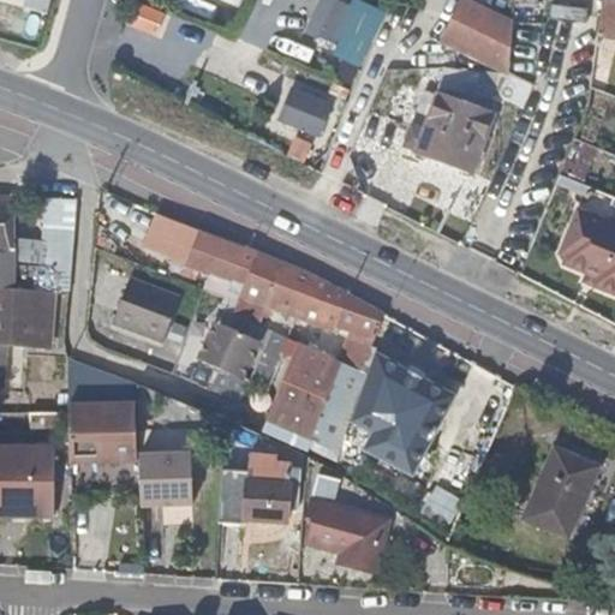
[(317,0),(303,41),(365,64),(384,13),(348,0),(317,0)]
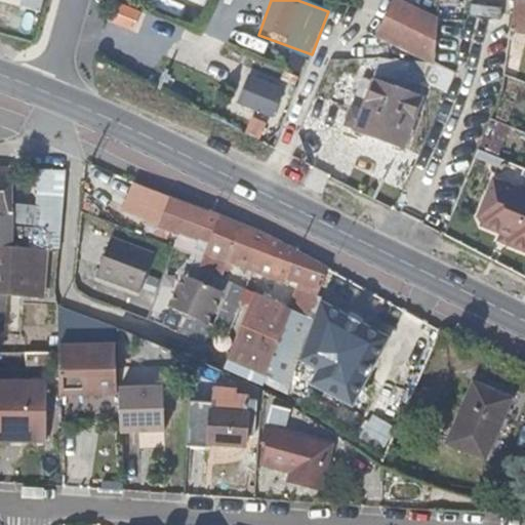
[(391,0),(376,34),(375,35),(437,59),(439,15),(397,0),(391,0)]
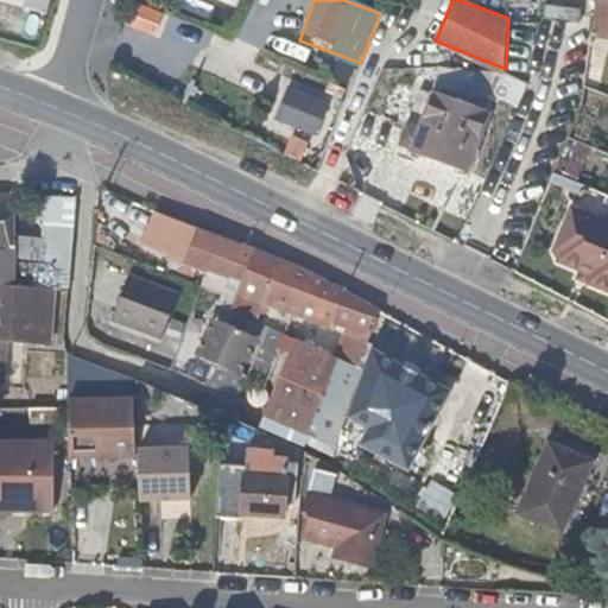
[(157,38),(166,16),(134,1),(125,24),(157,38)]
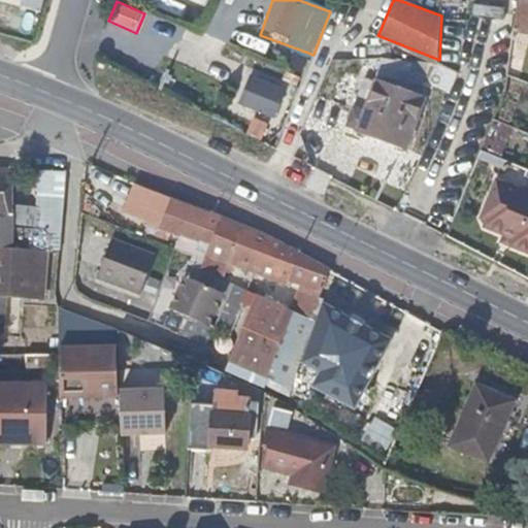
[(508,30),(526,37),(527,29),(527,5),(517,3),(508,30)]
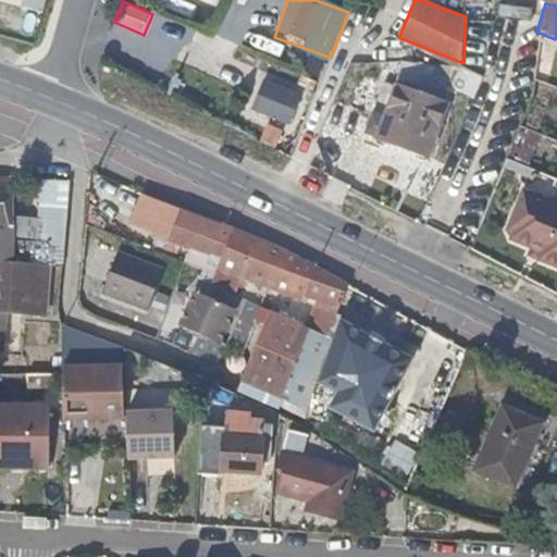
[(475,89),(483,75),(463,63),(456,78),(475,89)]
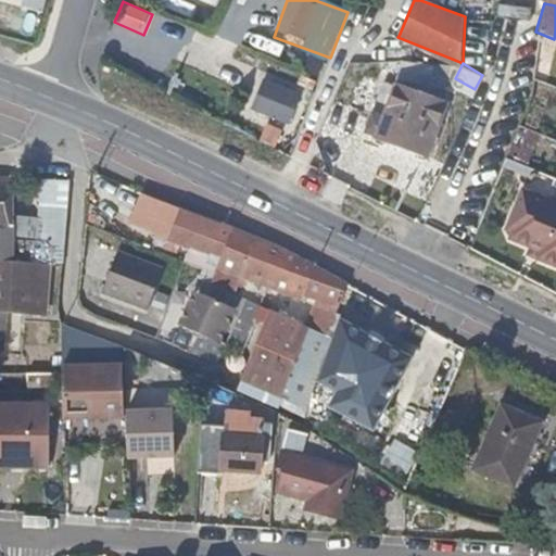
[(299,96),(269,84),(256,113),(286,127),(299,96)]
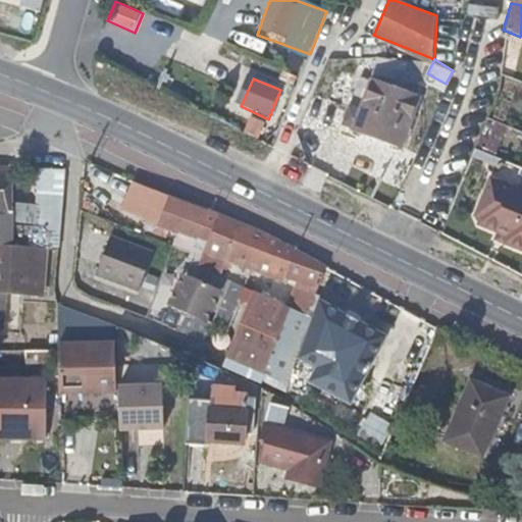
[(347,106),(341,123),(351,127),(352,128),(400,147),(418,99),(371,81),(360,111),(347,106)]
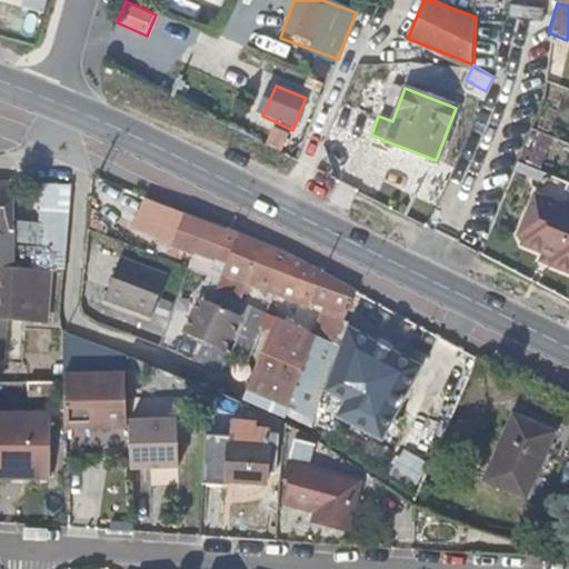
[(266,145),(282,152),(289,136),(272,128),(266,145)]
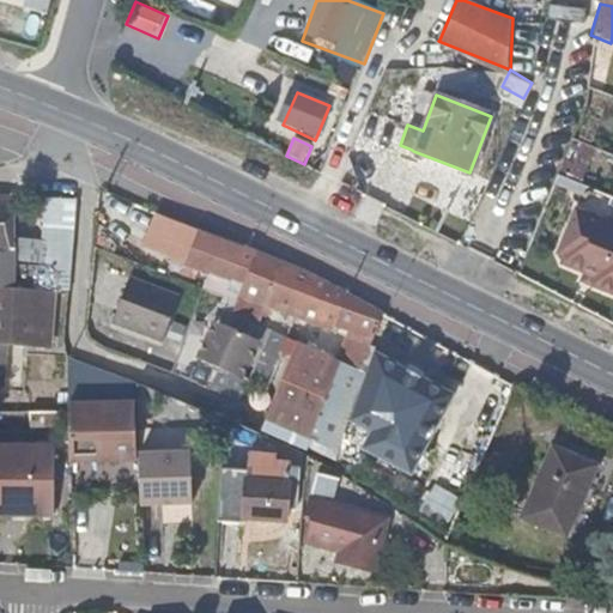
[(547,175),(559,180),(570,143),(558,138),(547,175)]
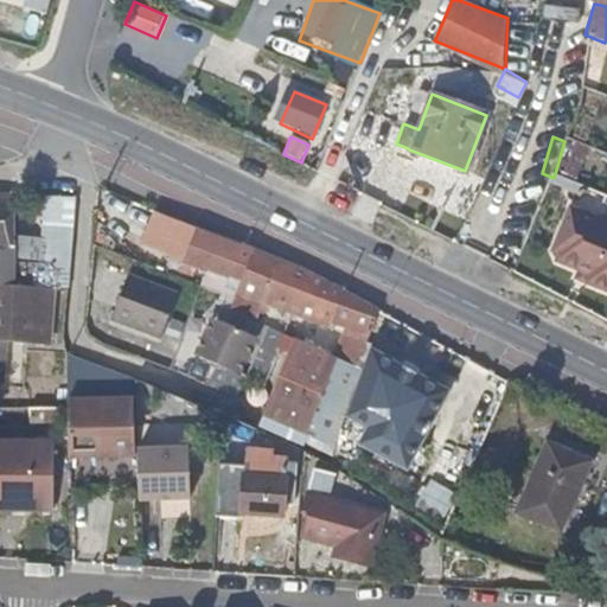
[(576,173),(588,148),(573,141),(561,165),(576,173)]
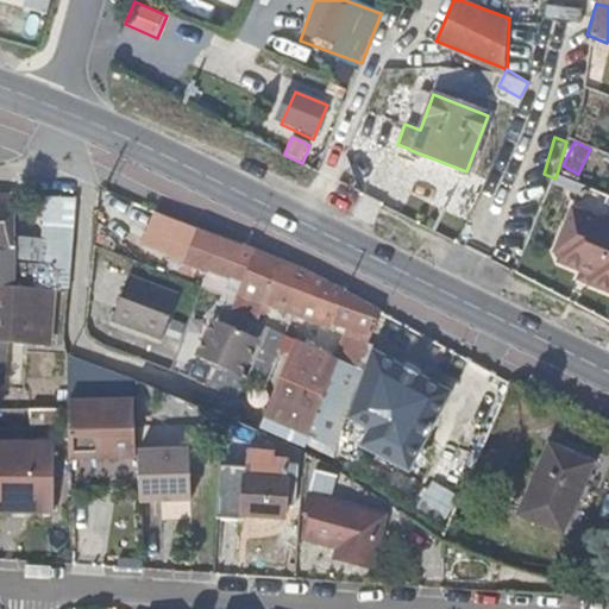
[(12,207),(0,207),(0,287),(2,287),(10,288),(10,248),(11,248),(12,207)]
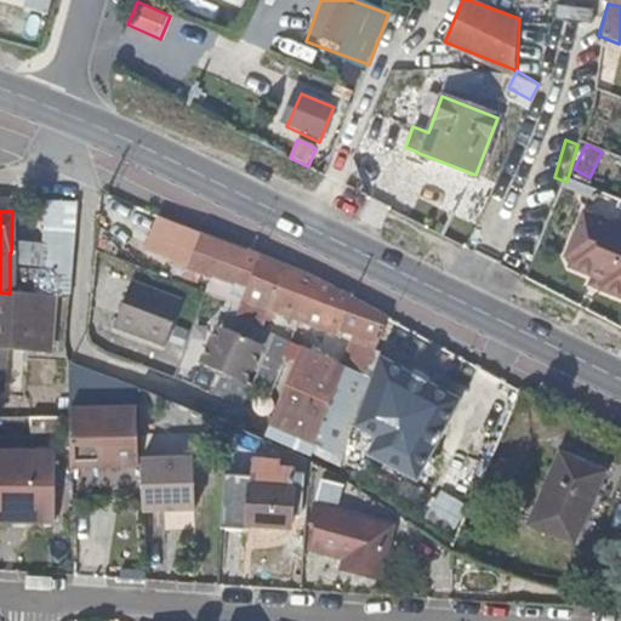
[(620,231),(575,215),(558,258),(567,261),(563,268),(584,277),(598,281),(594,290),(620,300),(620,297),(620,231)]
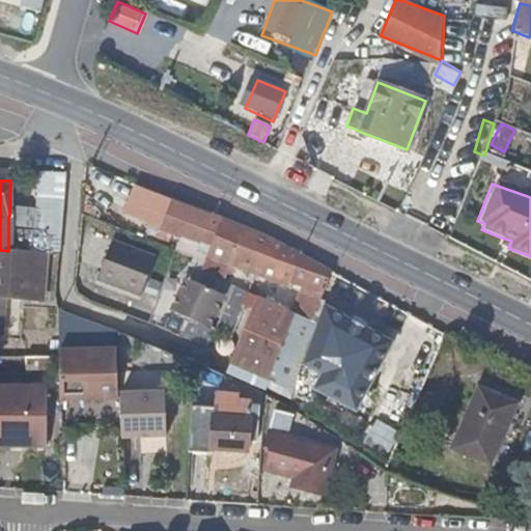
[(197,243),(208,214),(160,193),(149,220),(160,225),(160,226),(197,243)]
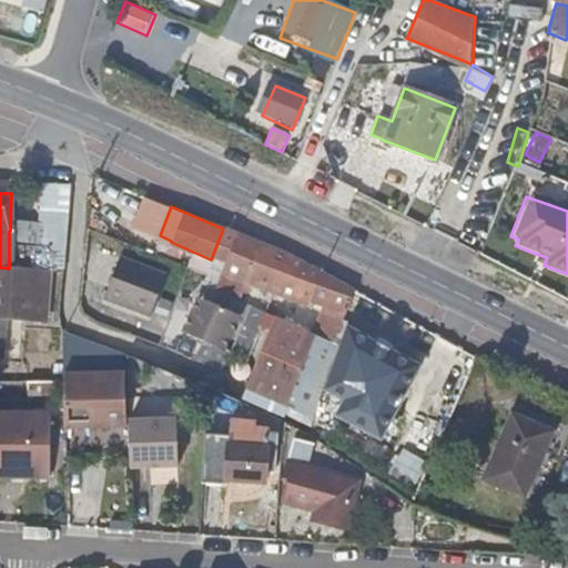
[(259,242),(234,232),(217,273),(242,283),(259,242)]
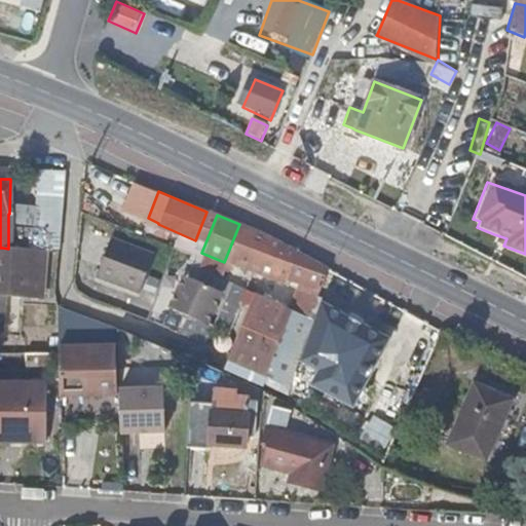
[(249,228),(239,224),(224,262),(226,265),(233,268),(249,228)]
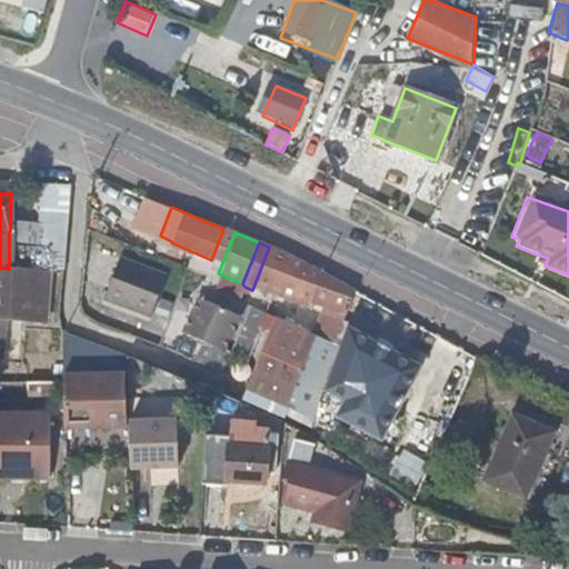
[(318,271),(269,247),(252,290),(297,306),(299,299),(305,301),(318,271)]
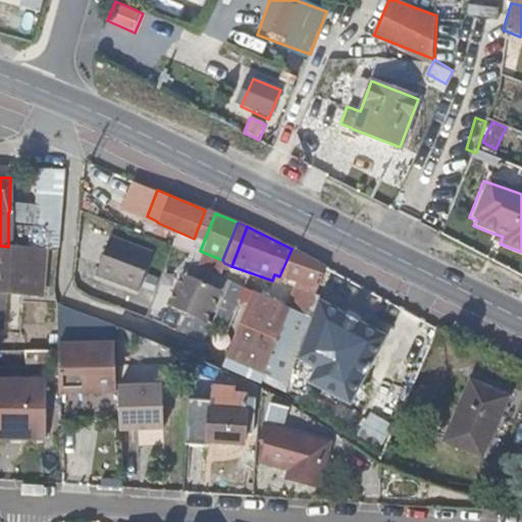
[(12,227),(12,247),(39,248),(40,227),(12,227)]
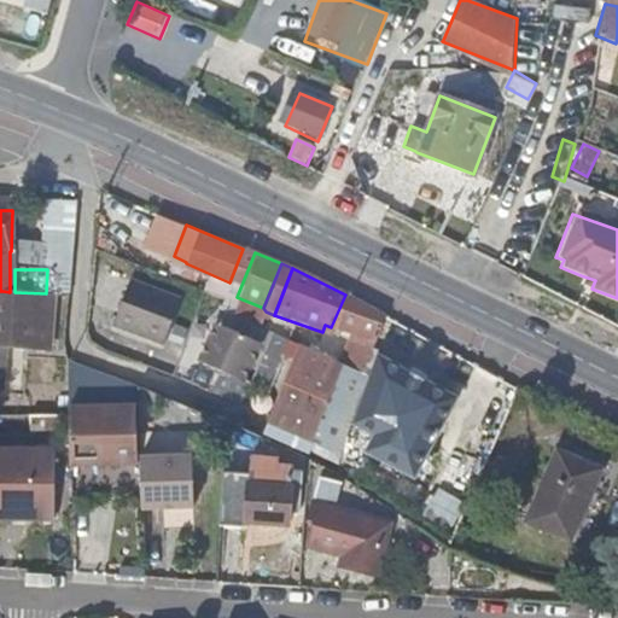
[(163,295),(112,275),(95,320),(146,338),(163,295)]
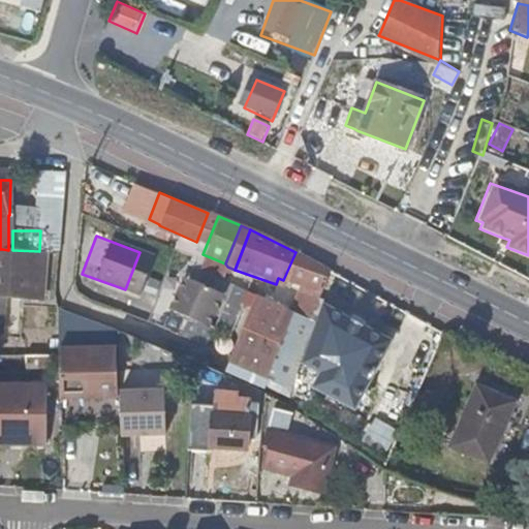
[(0,249),(0,297),(41,298),(42,251),(39,251),(12,250),(8,250),(2,249),(0,249)]
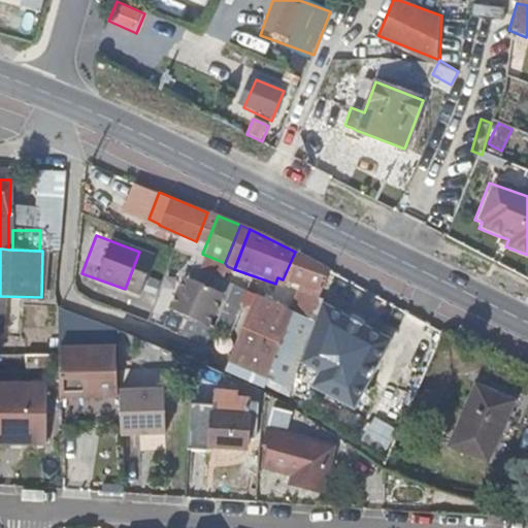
[(202,254),(199,263),(222,272),(225,263),(202,254)]
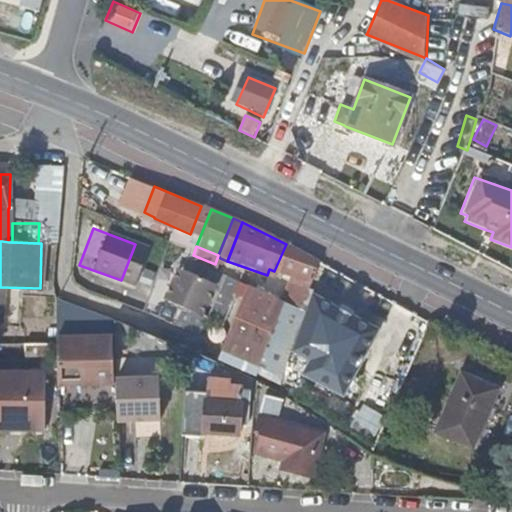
[(320,261),(308,255),(297,280),(309,285),(320,261)]
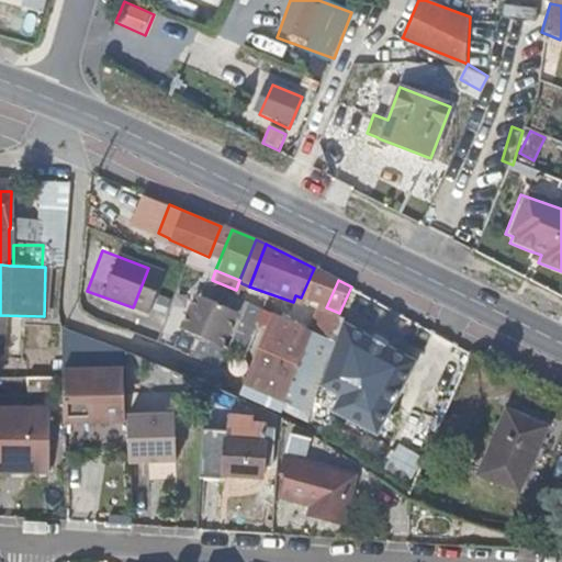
[(199,301),(186,334),(225,350),(239,317),(199,301)]
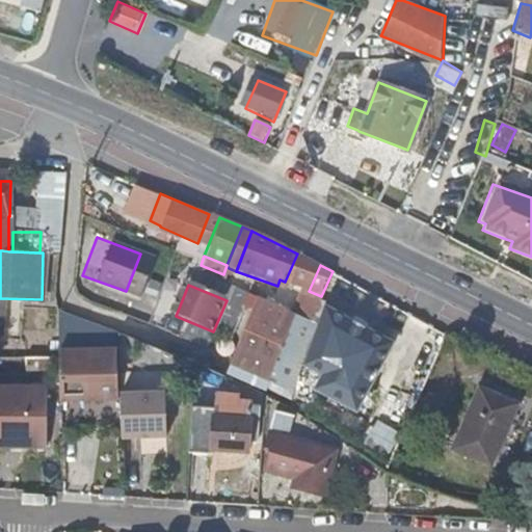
[(6,301),(5,333),(16,333),(17,301),(6,301)]
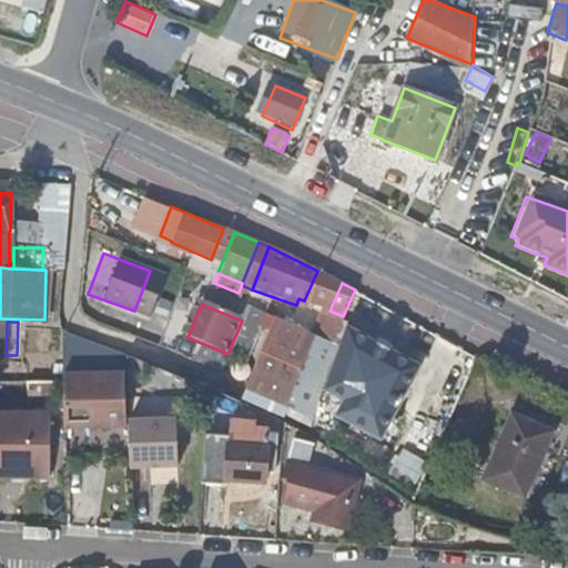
[(312,417),(331,421),(332,418),(335,397),(316,395),(324,347),(281,340),(272,404),(314,411),(312,417)]
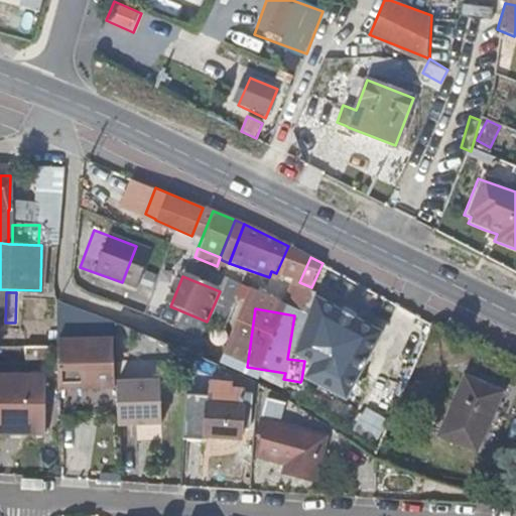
[(54,340),(55,386),(82,385),(82,386),(111,384),(108,337),(54,340)]
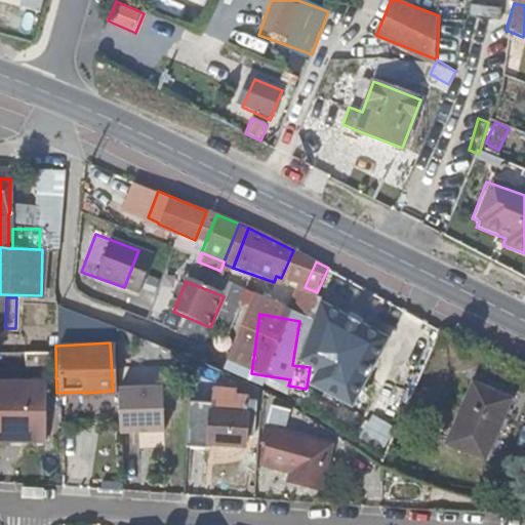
[(48,365),(47,353),(22,354),(23,366),(48,365)]
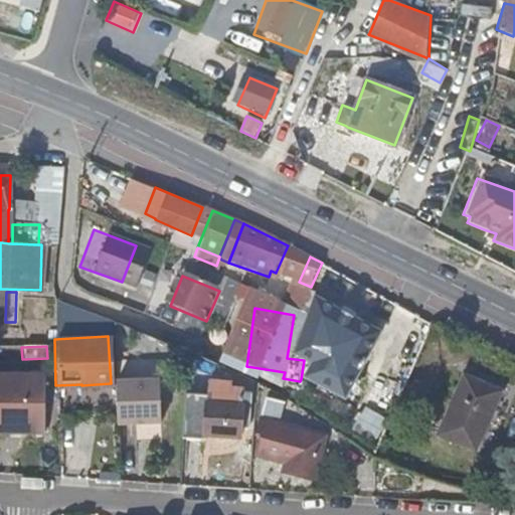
[(21,381),(9,381),(9,431),(41,431),(41,370),(21,369),(21,381)]
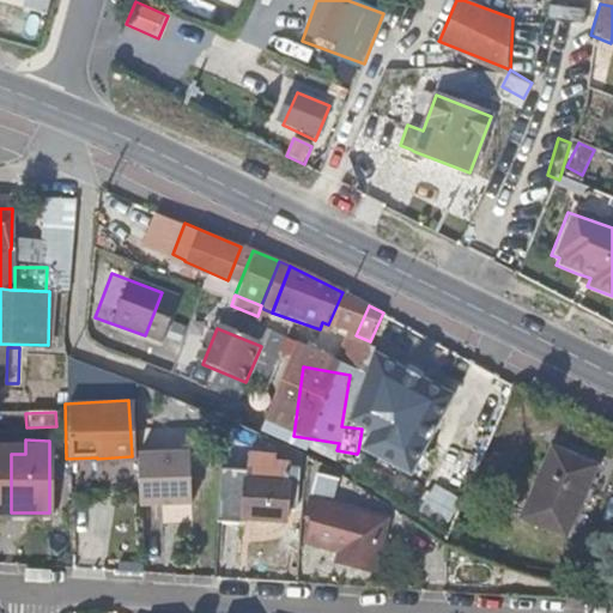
[(600,461),(554,443),(526,515),(571,533),(600,461)]
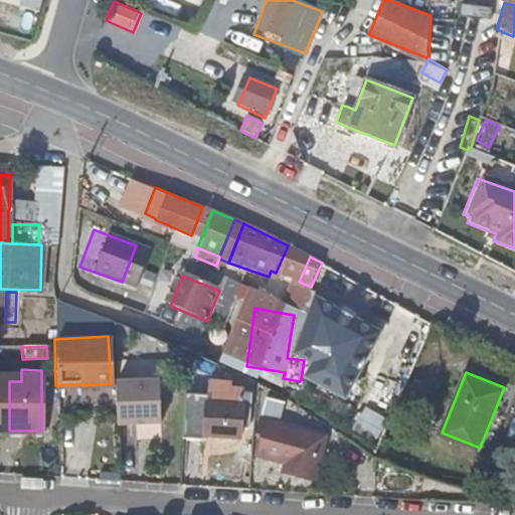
[(114,377),(115,418),(159,419),(157,376),(114,377)]
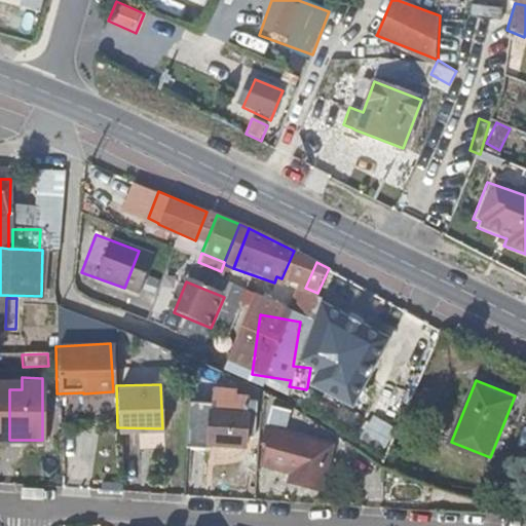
[(187,412),(185,440),(247,446),(252,402),(236,399),(236,393),(216,392),(213,413),(187,412)]
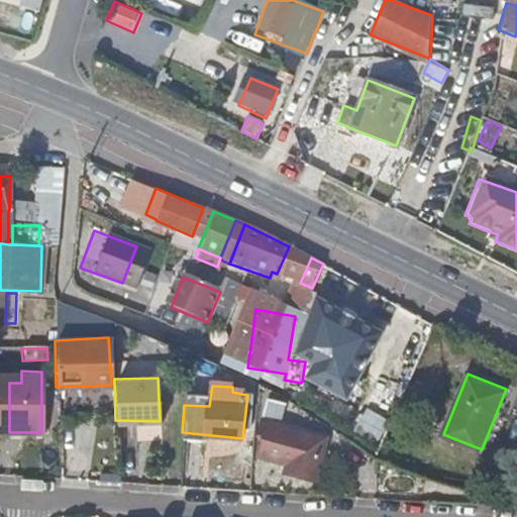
[(377,439),(388,421),(369,409),(357,427),(377,439)]
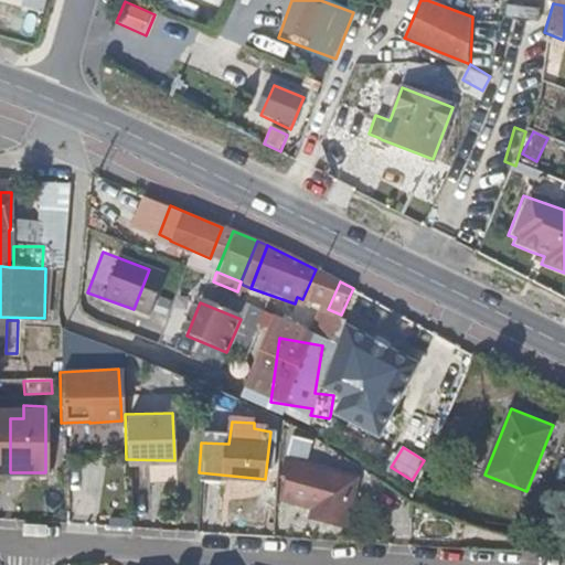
[(287,464),(291,466),(286,490),(315,500),(313,507),(322,510),(321,514),(344,523),(361,477),(291,451),(287,464)]
